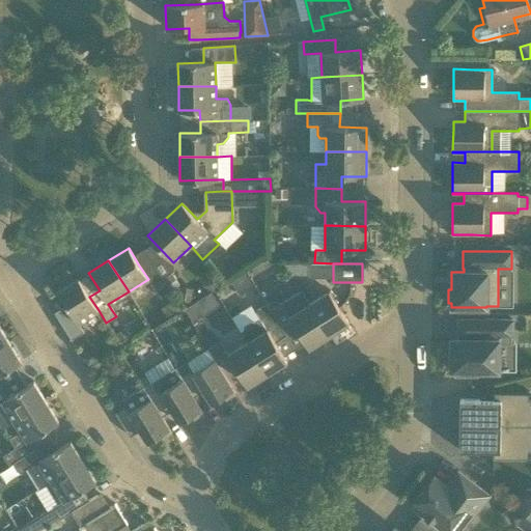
[(166,285),(167,284),(172,291),(179,287),(180,286),(176,279),(172,272),(161,278),(166,285)]
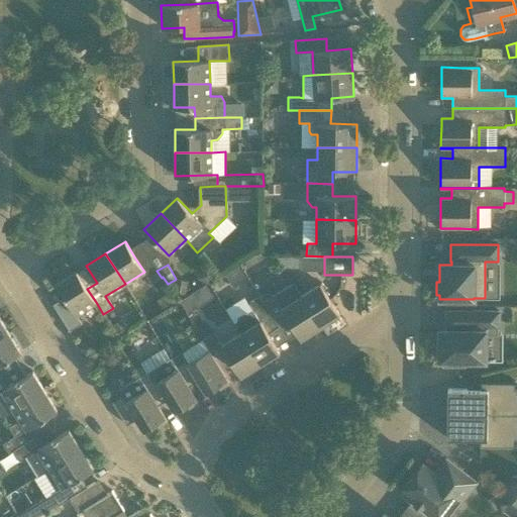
[(162,278),(157,271),(146,277),(151,284),(162,278)]
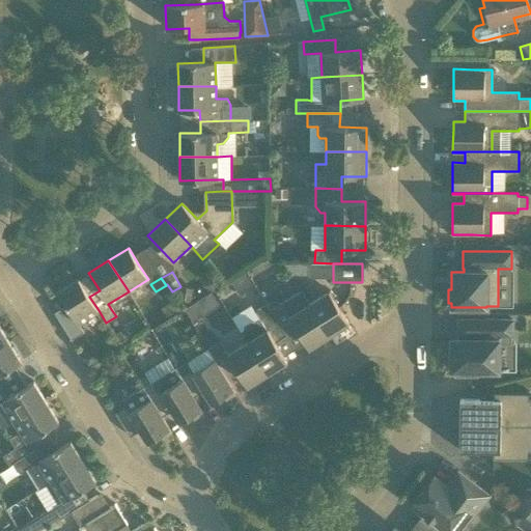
[(89,297),(79,279),(58,291),(72,313),(60,320),(57,316),(56,316),(72,340),(84,332),(78,323),(99,310),(89,297)]
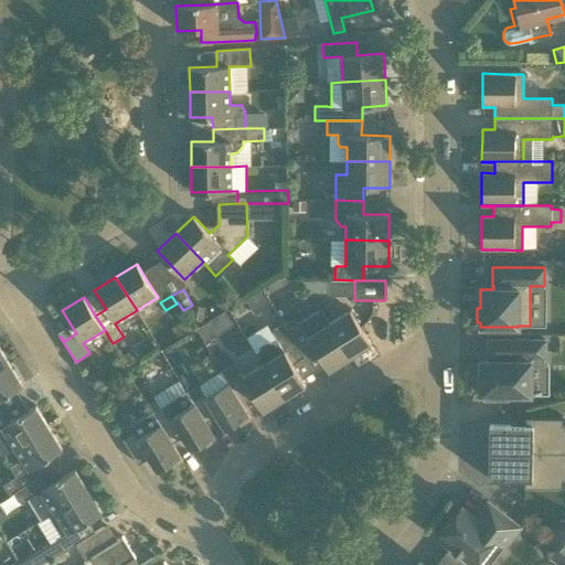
[(320,309),(287,330),(305,358),(316,350),(328,370),(350,356),(329,323),(320,309)]
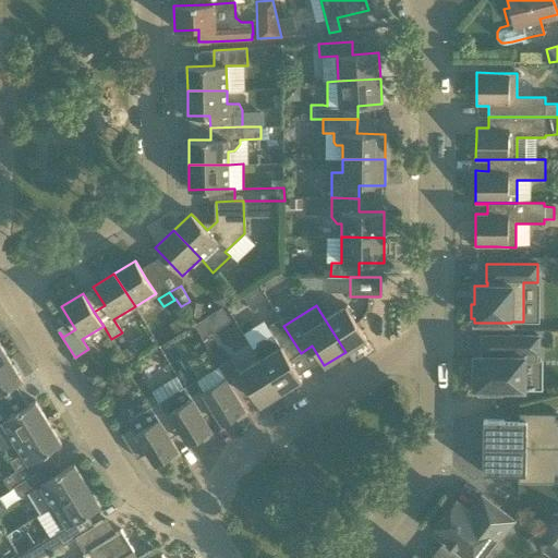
[(346,306),(325,319),(346,352),(366,339),(346,306)]
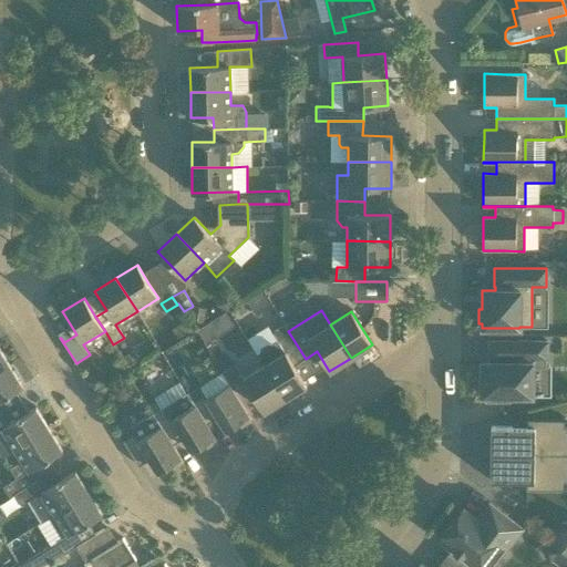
[(210,321),(196,330),(205,343),(218,334),(210,321)]
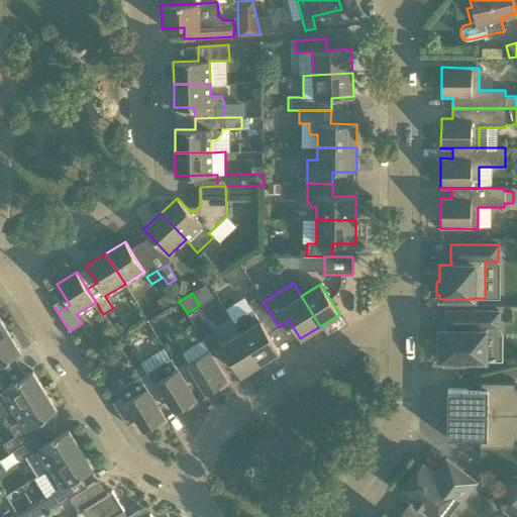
[(240,333),(260,364),(280,351),(268,333),(279,327),(263,302),(259,295),(247,302),(252,311),(248,314),(244,313),(238,316),(237,320),(233,322),(240,333)]
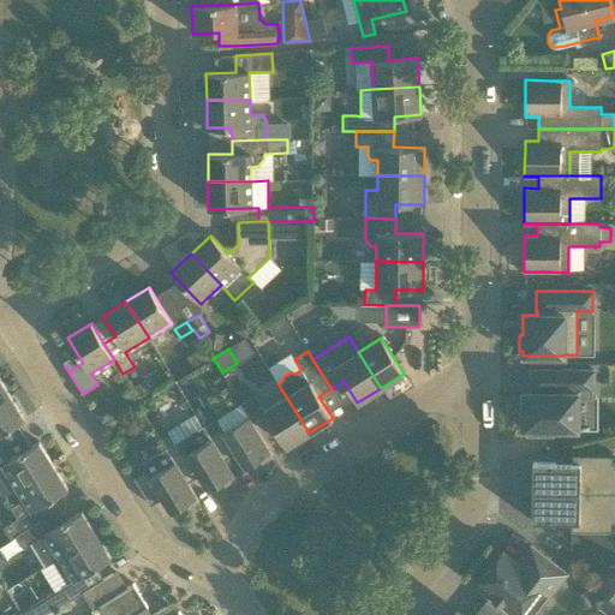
[(591,389),(592,389),(592,370),(531,370),(531,389),(533,389),(533,393),(523,393),(523,429),(527,429),(527,435),(551,435),(551,429),(577,429),(577,398),(591,398),(591,389)]
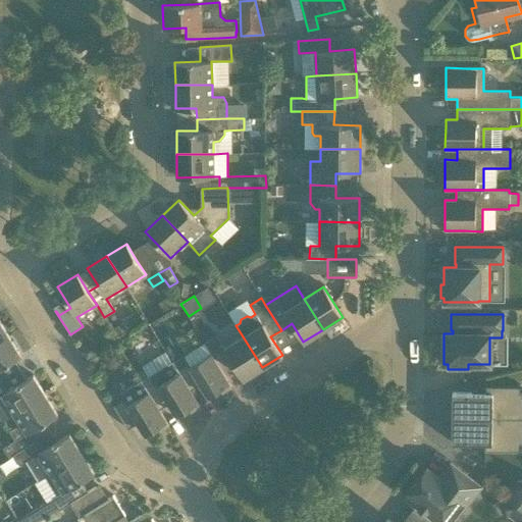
[(205,343),(210,352),(221,345),(215,335),(210,327),(200,333),(205,343)]
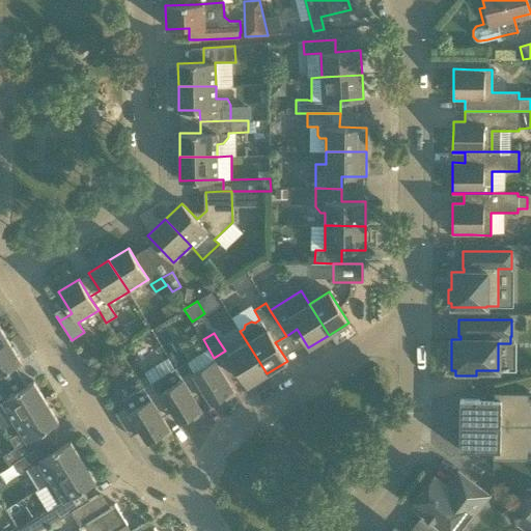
[(0,374),(21,362),(8,341),(0,346),(0,388),(2,388),(0,384),(0,374)]
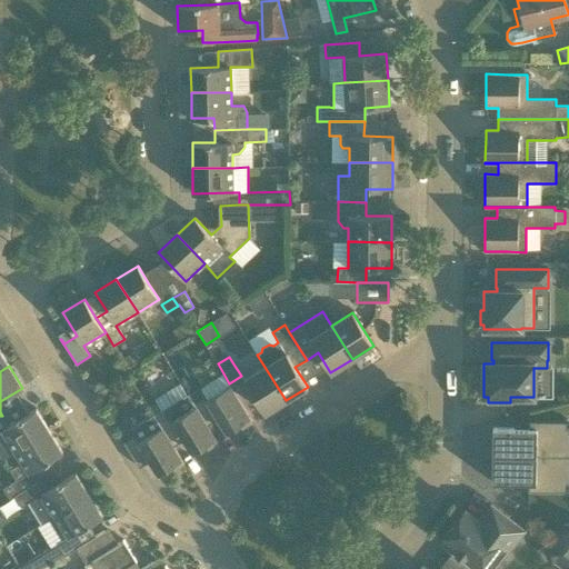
[(265,367),(243,380),(265,413),(286,400),(265,367)]
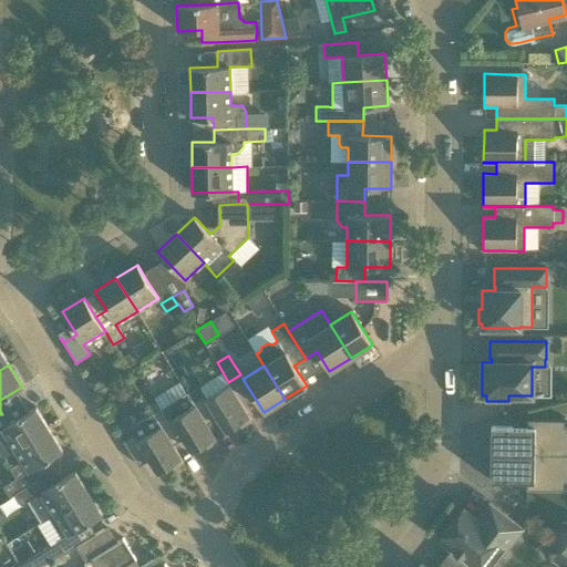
[(187,394),(216,442),(217,441),(206,424),(217,418),(226,431),(238,423),(240,426),(250,420),(228,384),(227,382),(228,382),(223,372),(187,394)]
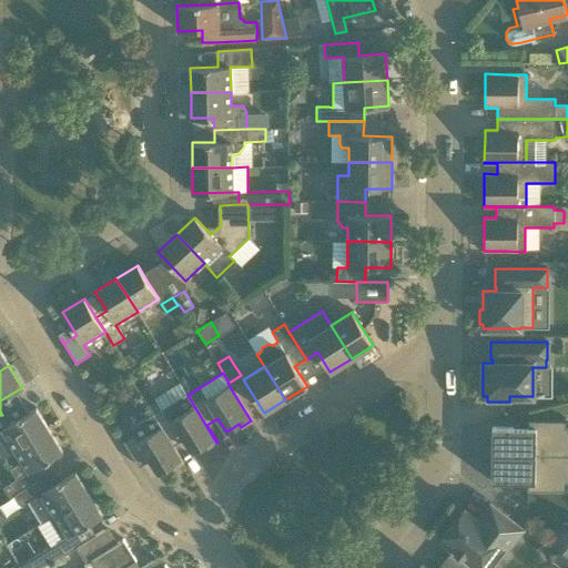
[(153,414),(173,446),(184,439),(192,453),(205,444),(208,448),(216,443),(188,395),(186,394),(153,414)]
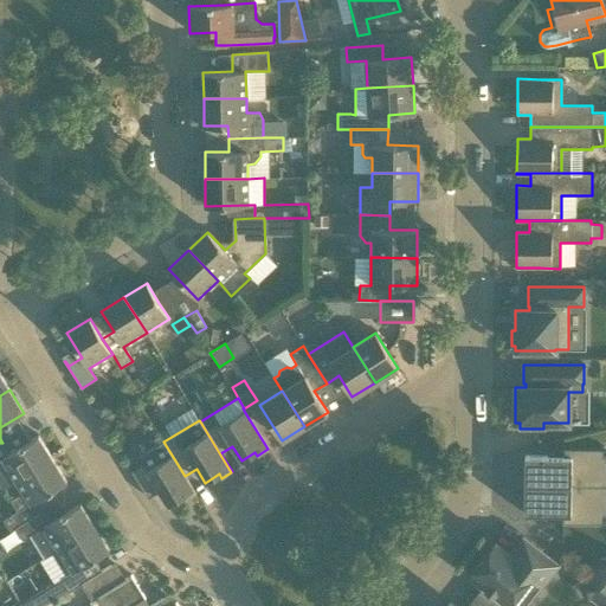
[(1,458),(15,481),(52,458),(38,436),(18,447),(1,458)]
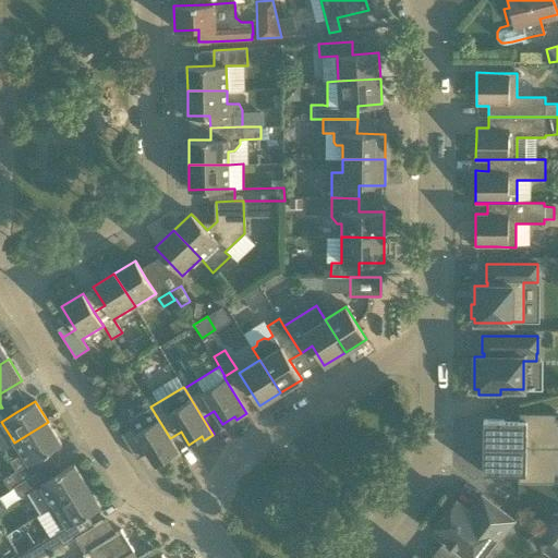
[(150,407),(128,421),(132,427),(121,434),(136,459),(147,452),(155,465),(168,457),(170,461),(180,455),(170,438),(150,407)]
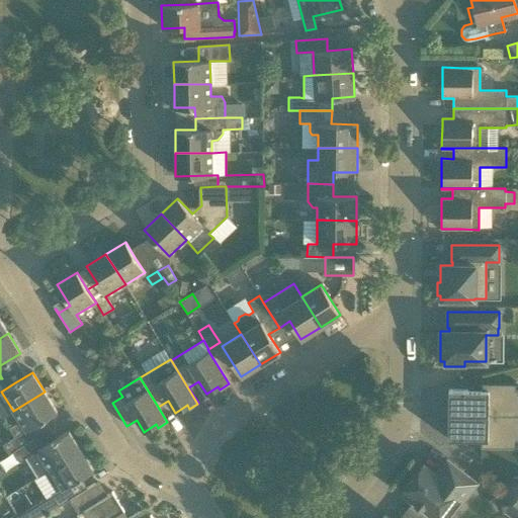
[(448,390),(448,414),(517,414),(517,390),(516,390),(516,382),(481,382),(481,390),(448,390)]
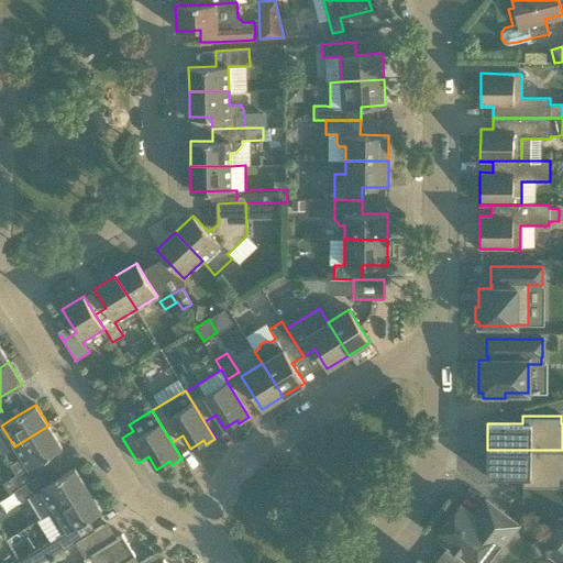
[(35,477),(29,467),(43,459),(62,448),(48,426),(14,446),(21,457),(9,465),(15,475),(2,484),(9,494),(14,492),(35,477)]
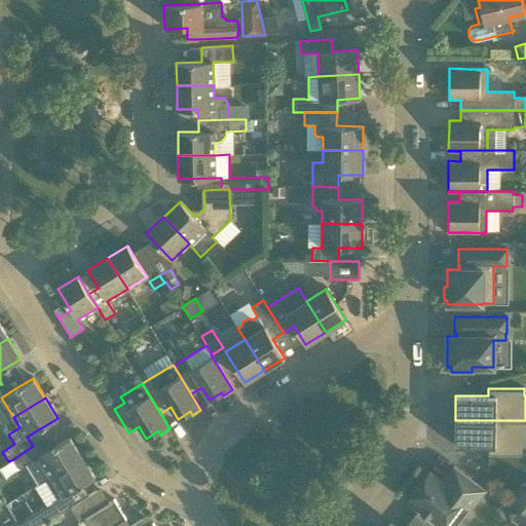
[(488,446),(488,453),(524,453),(524,446),(525,446),(525,420),(455,420),(455,446),(488,446)]
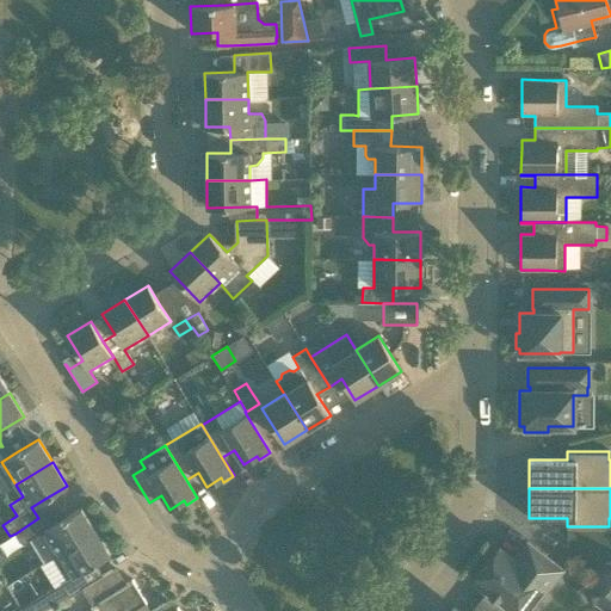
[(61,520),(45,530),(38,518),(16,534),(23,545),(31,541),(44,563),(53,557),(96,531),(81,507),(61,520)]
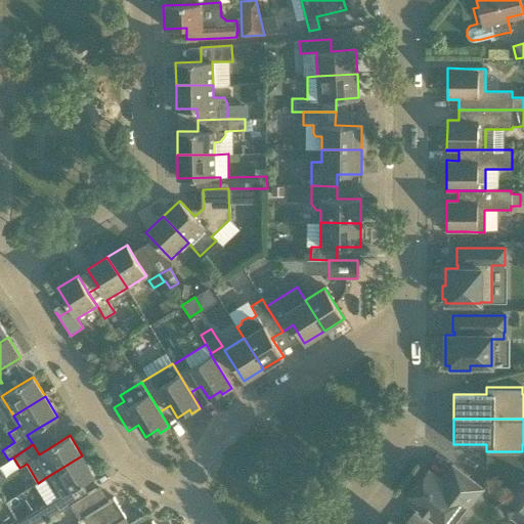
[(37,523),(59,511),(83,496),(77,486),(94,475),(82,455),(45,478),(57,497),(28,516),(33,523),(37,523)]
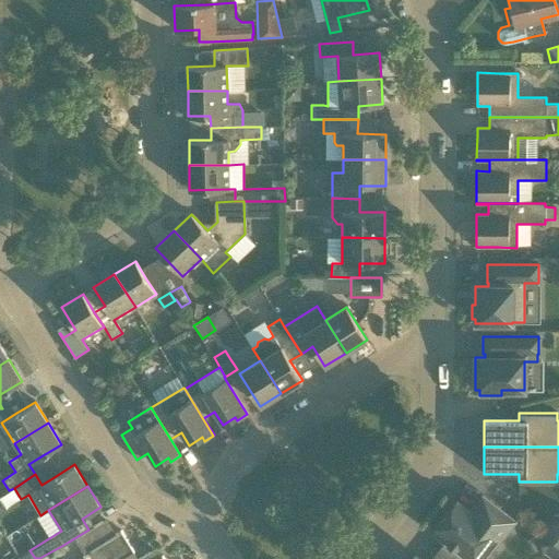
[(515,522),(499,510),(483,496),(471,512),(456,501),(432,533),(466,558),(470,558),(489,534),(500,542),(515,522)]
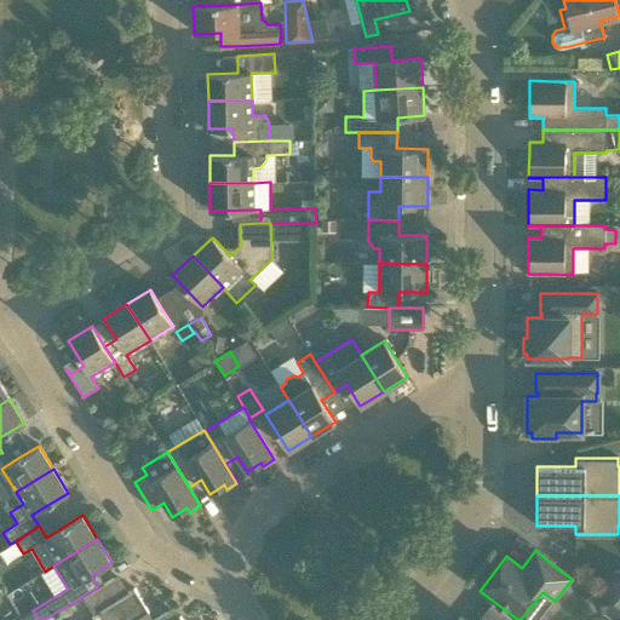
[(608,584),(619,592),(619,572),(614,573),(614,575),(608,584)]
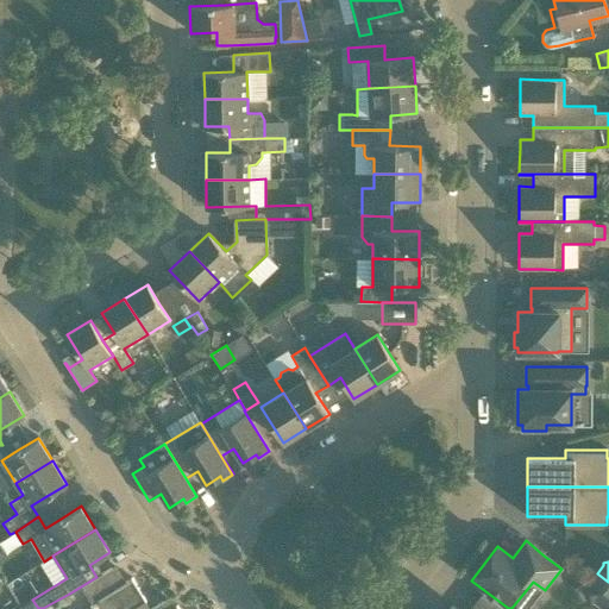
[(145,608),(142,603),(146,601),(132,578),(121,584),(111,567),(96,577),(69,594),(69,595),(81,586),(92,604),(90,606),(92,608),(145,608)]
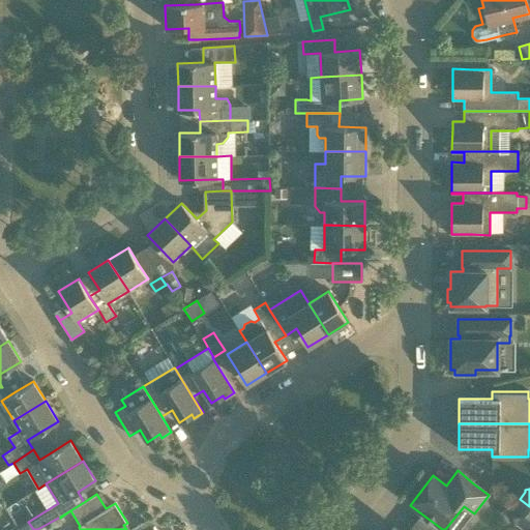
[(529,506),(520,499),(514,505),(512,506),(514,525),(517,525),(524,529),(529,521),(529,506)]
